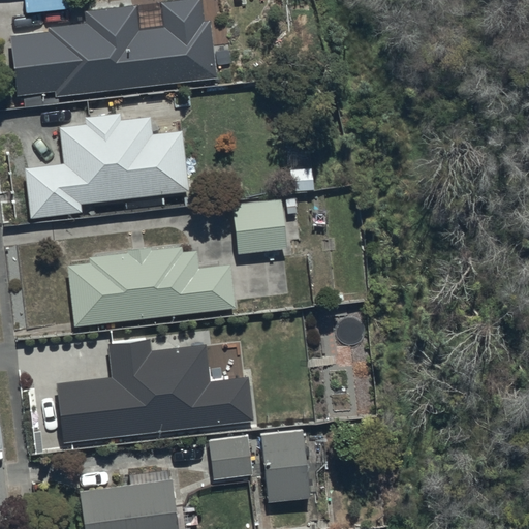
[(47,33),(10,37),(18,95),(56,91),(57,97),(217,79),(210,21),(204,22),(200,0),(187,0),(159,3),(162,28),(138,31),(136,6),(85,12),(86,24),(47,28),(47,33)]
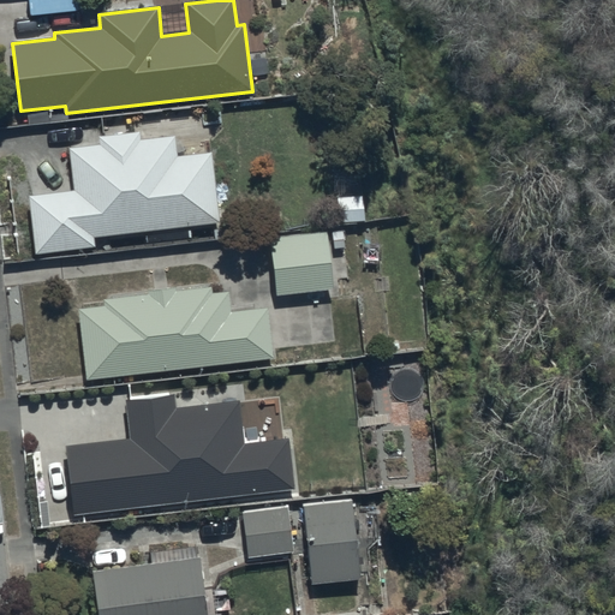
[(93,249),(91,238),(218,224),(209,154),(175,157),(173,137),(137,141),(136,133),(96,137),(97,145),(67,149),(72,192),(27,197),(34,256),(93,249)]
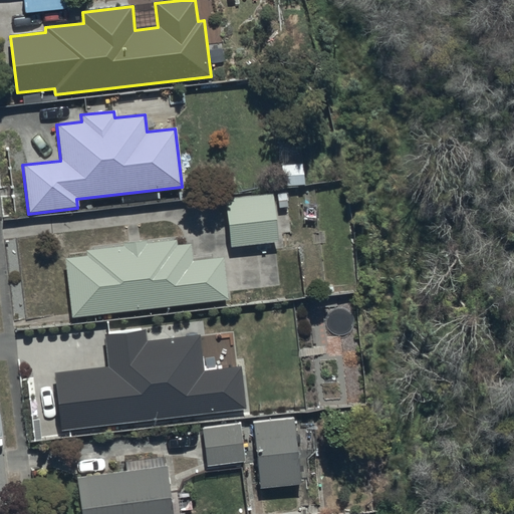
[(272,195),(225,199),(229,247),(276,244),(272,195)]
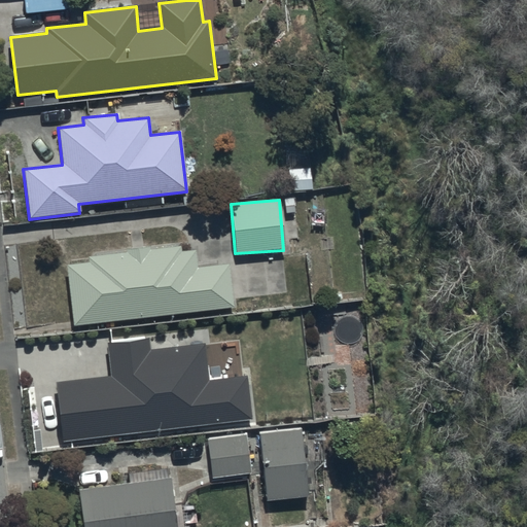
[(73,325),(232,306),(226,264),(197,268),(195,250),(181,251),(180,246),(149,250),(149,247),(123,250),(123,253),(86,257),(88,262),(66,265),(73,325)]
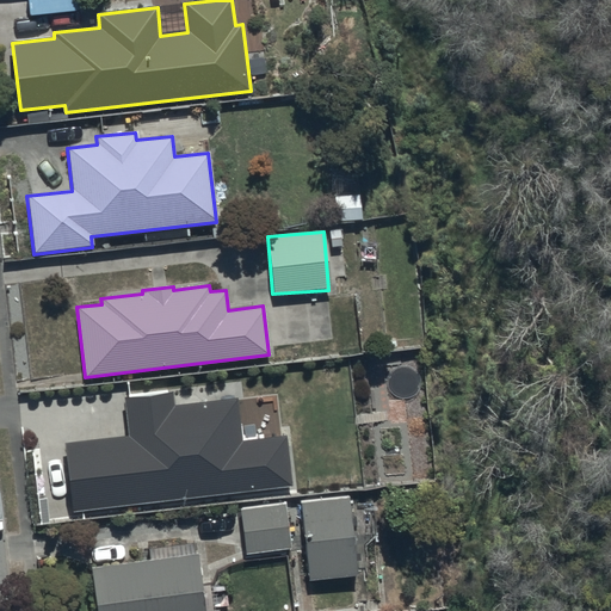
[(71,513),(289,486),(283,436),(241,440),(235,397),(173,406),(171,392),(122,397),(127,437),(62,445),(71,513)]
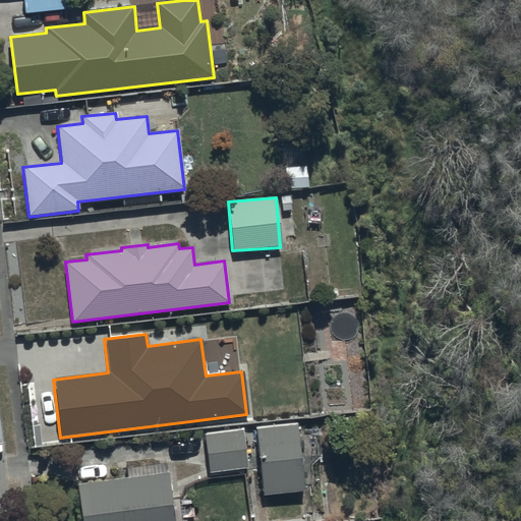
[(303,493),(296,421),(242,426),(242,429),(205,432),(209,471),(258,466),(262,496),(303,493)]
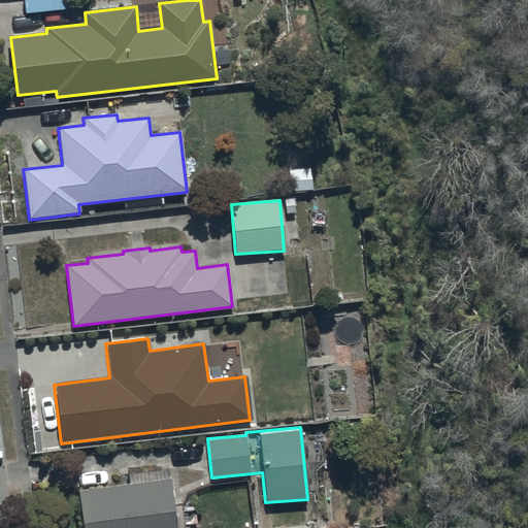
[(128,484),(78,490),(83,527),(187,527),(187,526),(197,525),(195,503),(173,506),(170,479),(167,479),(166,469),(127,474),(128,484)]
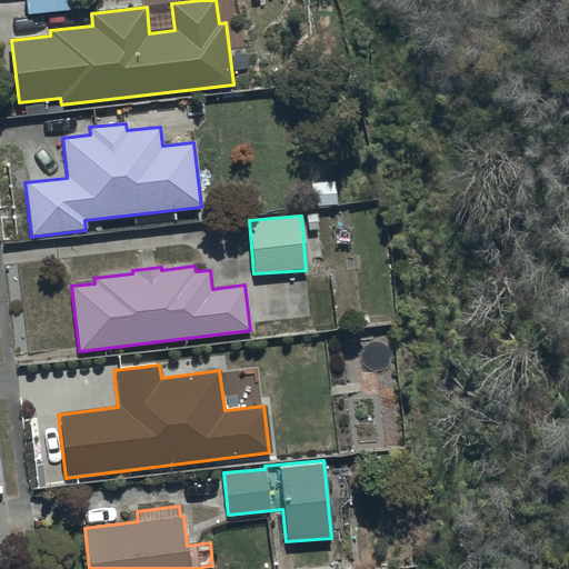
All buildings are outlined.
